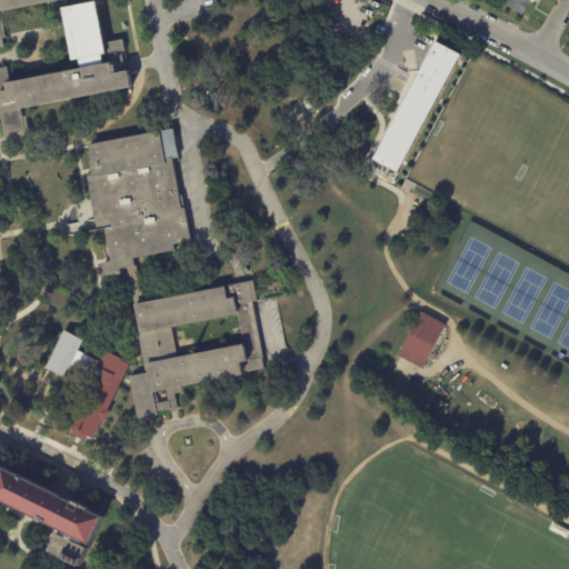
[(0,0),(62,0),(0,11),(0,19),(1,19),(5,38),(1,38),(3,46),(0,46),(0,0)]
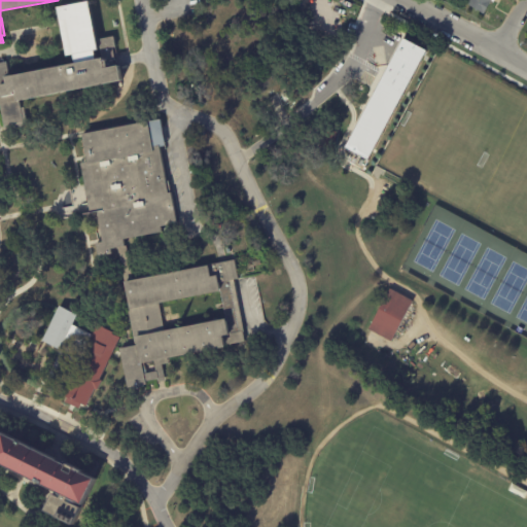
[(348,0),(357,4),(348,32),(327,35),(312,7),(305,1),(304,0),(348,0)]
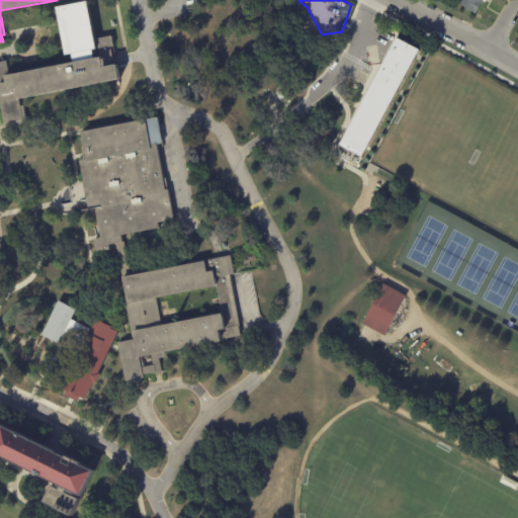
[(487,0),(485,3),(483,2),(476,15),(459,5),(462,0),(487,0)]
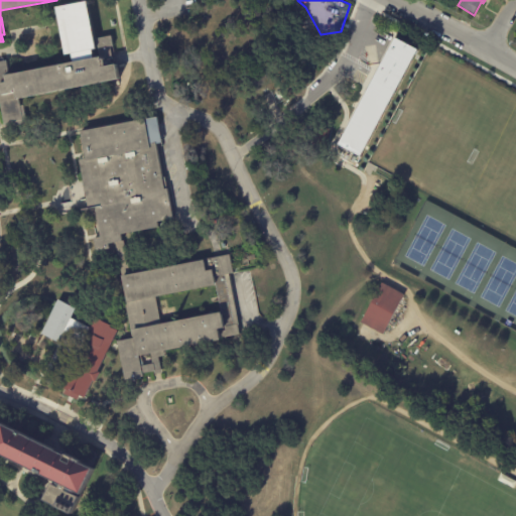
[(401,37),(421,48),(364,154),(342,144),(401,37)]
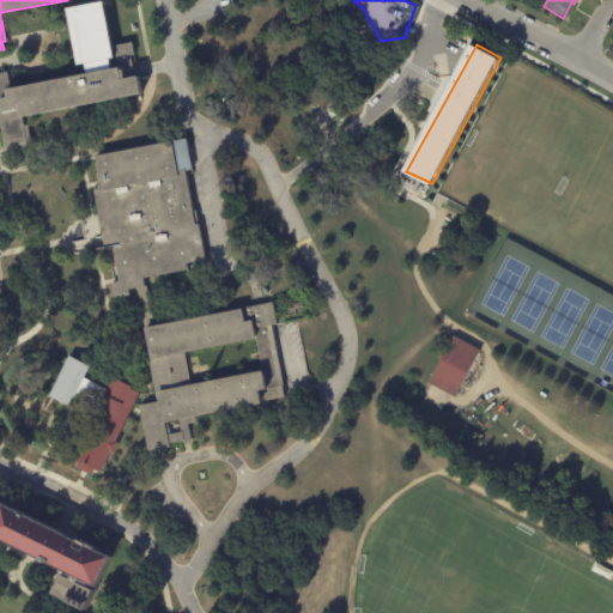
[(0,85),(135,61),(141,98),(0,123),(0,85)]
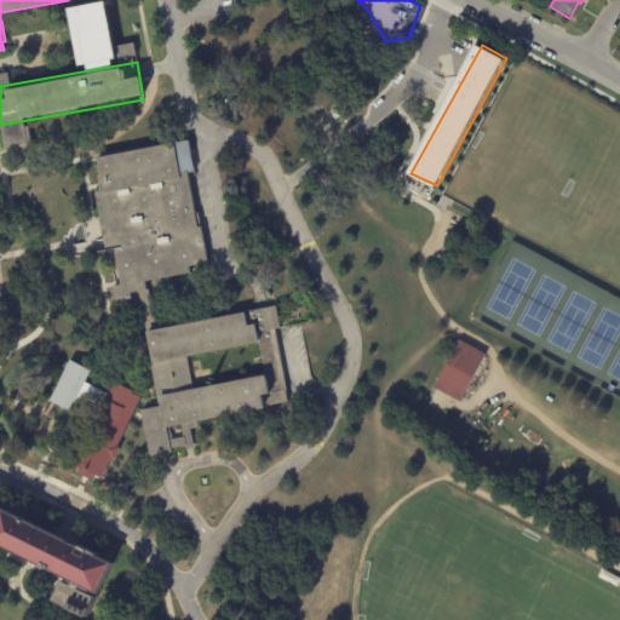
[(95,158),(101,191),(95,193),(105,251),(114,250),(121,285),(113,286),(115,302),(132,298),(131,293),(148,290),(147,281),(210,270),(201,212),(195,213),(188,173),(194,171),(189,141),(95,158)]
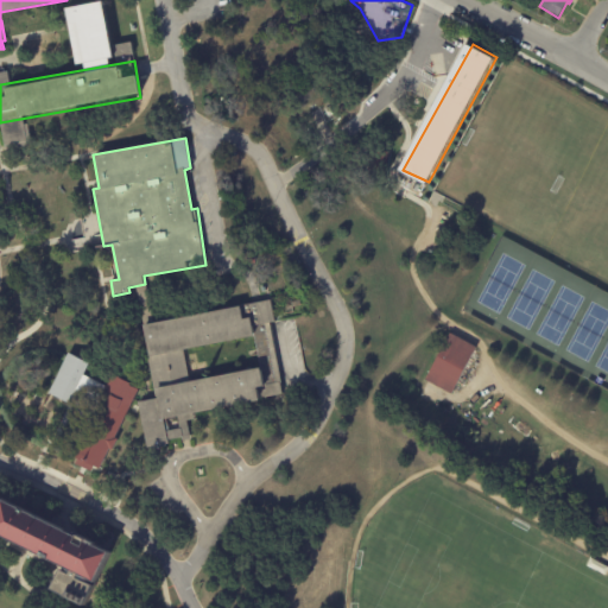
[(144,324),(271,299),(276,322),(270,323),(283,394),(259,398),(259,401),(194,415),(195,419),(187,420),(190,438),(181,441),(181,437),(168,439),(168,443),(165,444),(165,445),(146,449),(138,400),(157,397),(154,386),(144,324)]
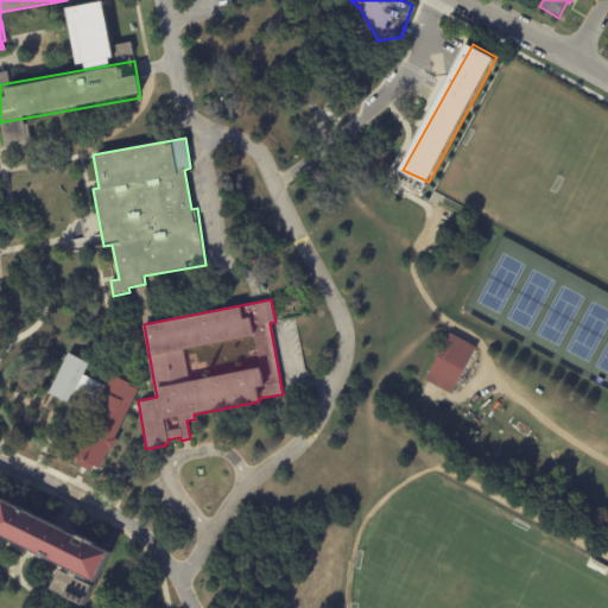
[(477,352),(454,398),(428,384),(453,336),(479,350),(477,352)]
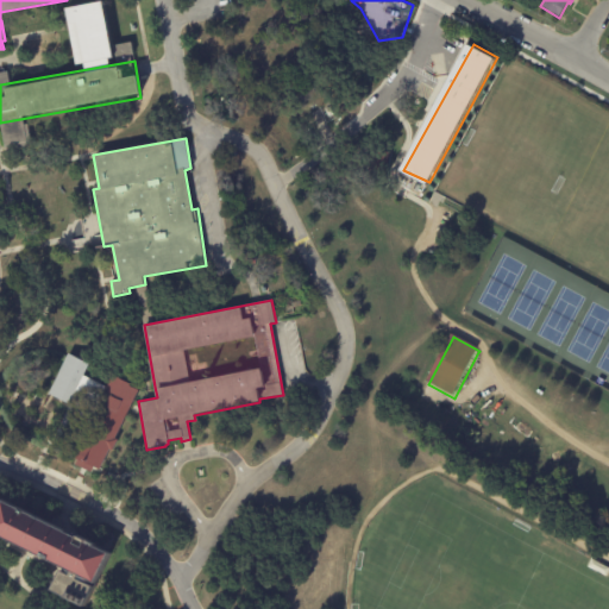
[(85,377),(89,363),(66,353),(50,396),(87,412),(99,382),(85,377)]
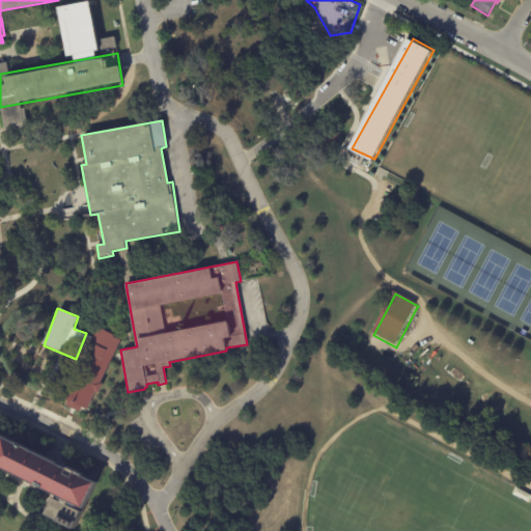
[(64,403),(78,410),(80,406),(85,408),(120,338),(95,327),(91,335),(83,352),(60,396),(66,399),(64,403)]
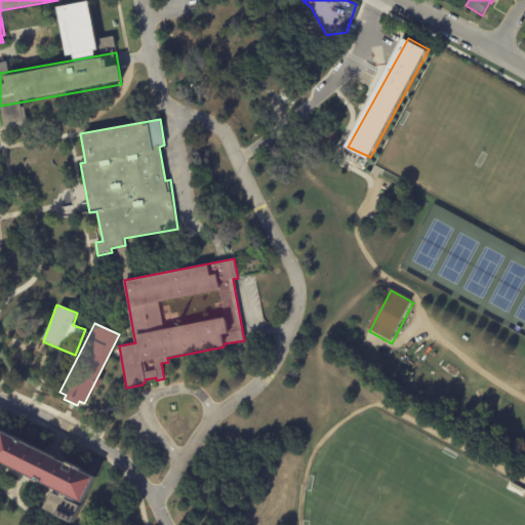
[(0,430),(54,457),(63,461),(64,459),(84,469),(83,471),(95,477),(73,524),(44,509),(53,489),(23,474),(0,462),(0,430)]
